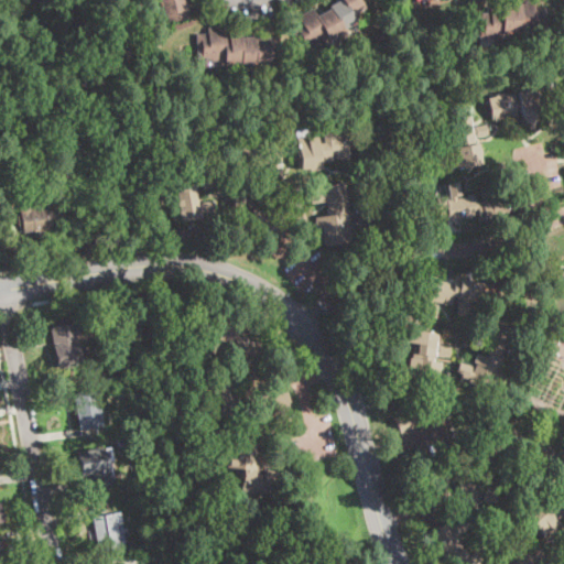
[(184,0),(185,2),(187,2),(191,17),(171,21),(170,14),(161,17),(159,7),(154,8),(152,0),(184,0)]
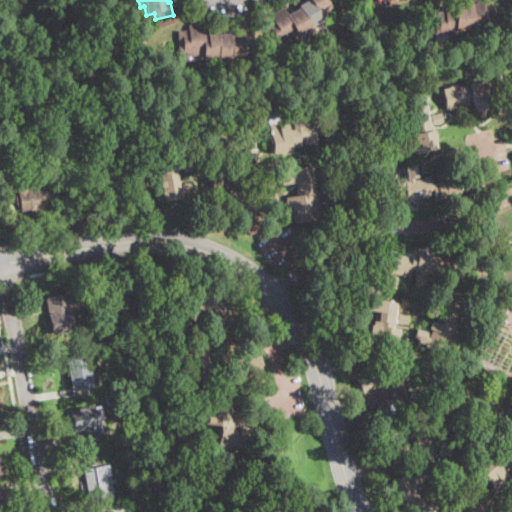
[(320,13),(324,19),(321,21),(323,25),(318,28),(316,24),(277,47),(265,25),(274,20),(271,14),(284,7),(288,14),(301,8),(299,5),(309,0),(333,0),(329,3),(331,7),(320,13)]
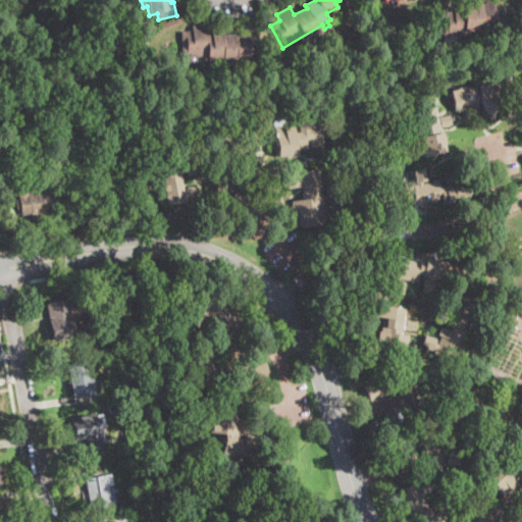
[(496,6),(496,7),(506,7),(506,38),(493,38),(493,32),(487,32),(487,38),(481,38),(481,31),(464,31),(464,37),(444,37),(442,12),(454,12),(454,6),(480,6),(480,1),(496,1),(496,6)]
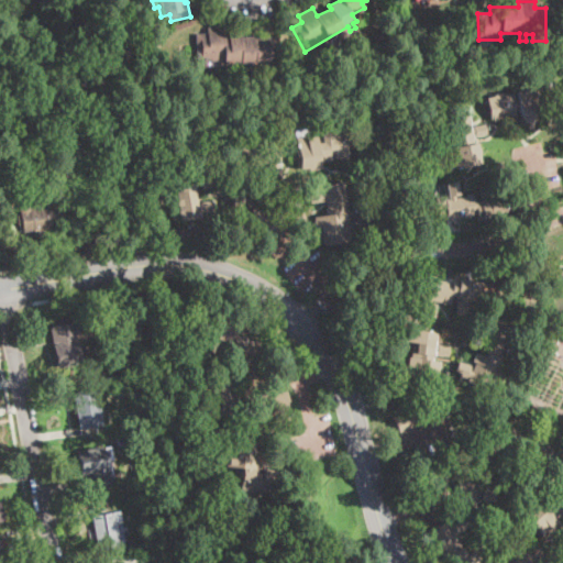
[(224,28),(224,31),(232,31),(232,35),(242,35),(242,36),(278,37),(278,61),(271,61),(271,65),(241,66),(241,63),(227,63),(227,65),(219,65),(219,61),(197,62),(197,34),(209,34),(209,28),(224,28)]
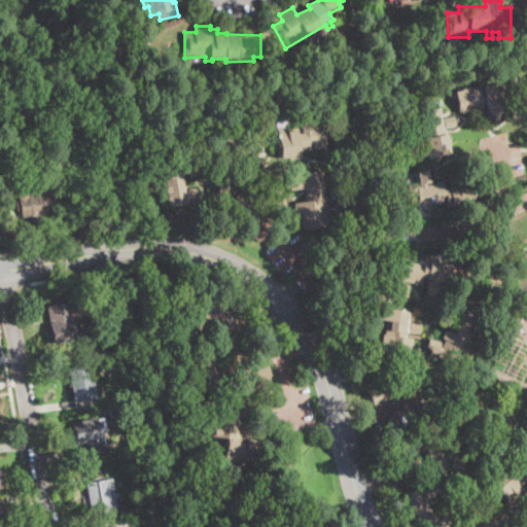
[(499,76),(501,82),(516,79),(519,94),(505,96),(508,112),(500,114),(501,116),(499,117),(500,120),(494,121),(493,115),(488,116),(487,109),(459,114),(455,92),(488,84),(486,76),(499,73),(499,76)]
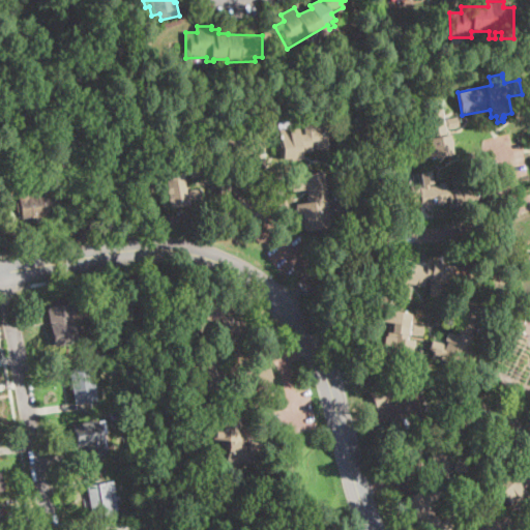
[(443,117),(444,123),(447,122),(446,120),(457,118),(459,126),(447,128),(447,127),(445,127),(446,136),(450,135),(453,153),(422,159),(419,141),(421,140),(420,135),(418,136),(417,125),(427,123),(425,113),(442,110),(443,117)]
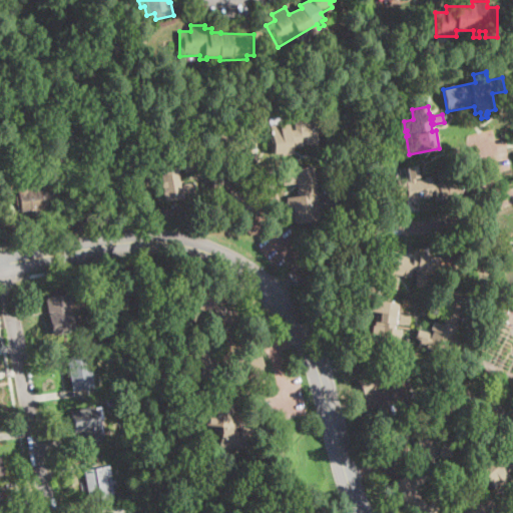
[(314,119),(316,143),(306,144),(306,139),(300,140),(300,145),(290,146),(291,151),(274,153),(272,131),(281,130),(280,126),(289,125),(289,130),(294,130),(294,121),(314,119)]
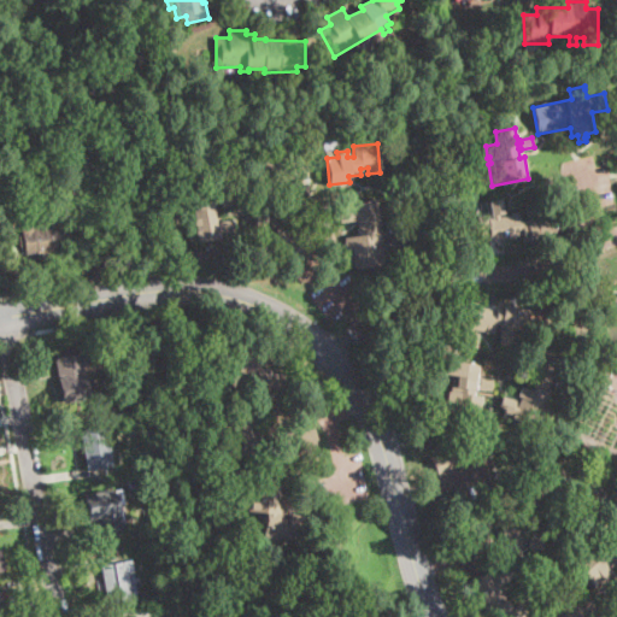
[(228,186),(231,205),(222,206),(221,203),(213,205),(217,228),(222,227),(222,223),(234,221),(235,231),(223,233),(223,231),(218,233),(219,239),(200,242),(198,227),(194,211),(200,210),(195,186),(228,180),(228,186)]
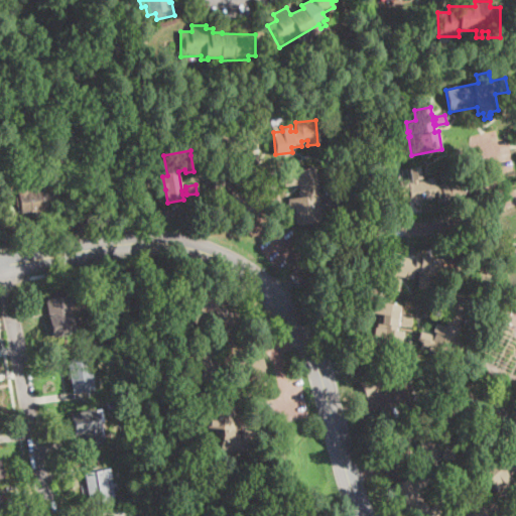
[(315,173),(317,181),(324,222),(298,226),(295,208),(289,209),(288,200),(299,198),(297,180),(295,180),(295,184),(283,186),(282,176),(294,174),(294,176),(297,176),(296,169),(314,166),(315,173)]
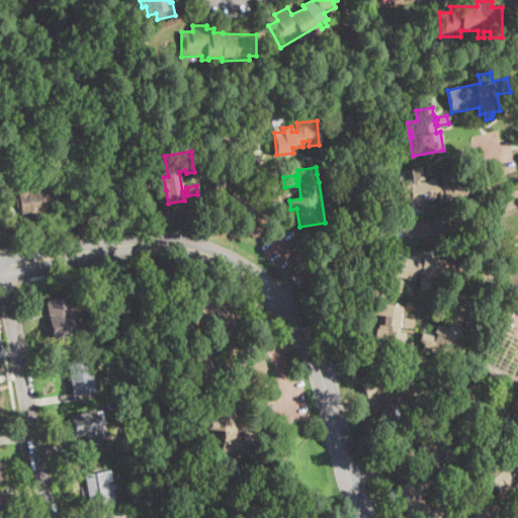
[(417,180),(418,184),(436,181),(437,187),(441,187),(441,183),(442,183),(441,176),(442,176),(441,171),(450,170),(452,181),(462,179),(462,180),(465,197),(440,202),(439,197),(412,202),(409,188),(416,187),(414,180),(412,180),(410,169),(420,167),(422,179),(417,180)]
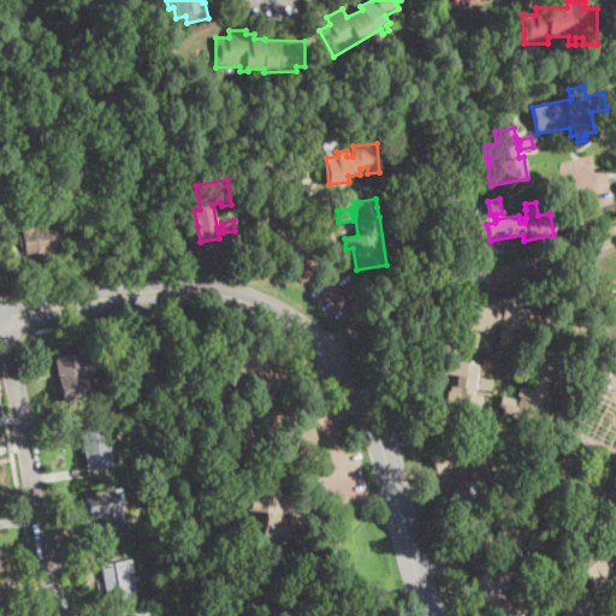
[(31,224),(33,229),(59,224),(64,247),(54,249),(54,250),(51,250),(52,255),(41,258),(40,253),(36,252),(25,254),(23,247),(19,247),(18,236),(22,235),(21,225),(31,224)]
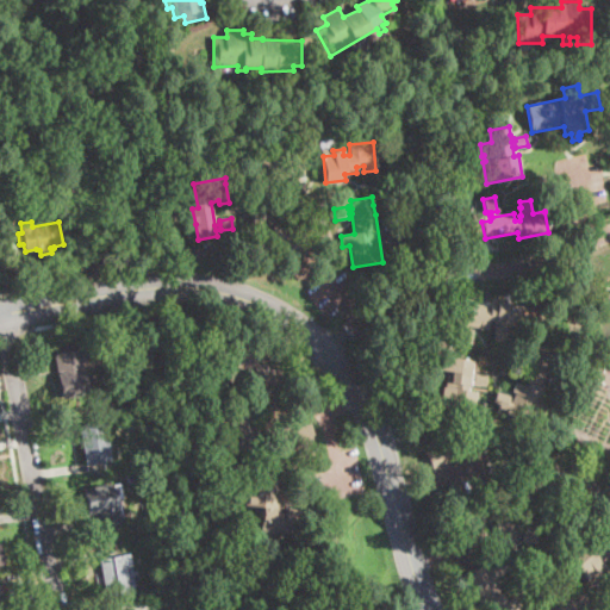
[(524,305),(522,327),(506,325),(504,340),(495,338),(497,323),(489,323),(487,329),(455,325),(458,300),(466,302),(466,305),(475,306),(475,304),(483,304),(483,306),(491,307),(492,298),(526,302),(524,305)]
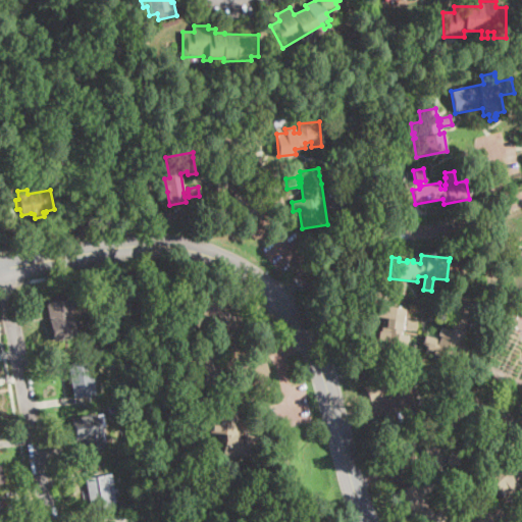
[(402,290),(402,295),(392,293),(392,290),(394,281),(404,283),(402,290)]
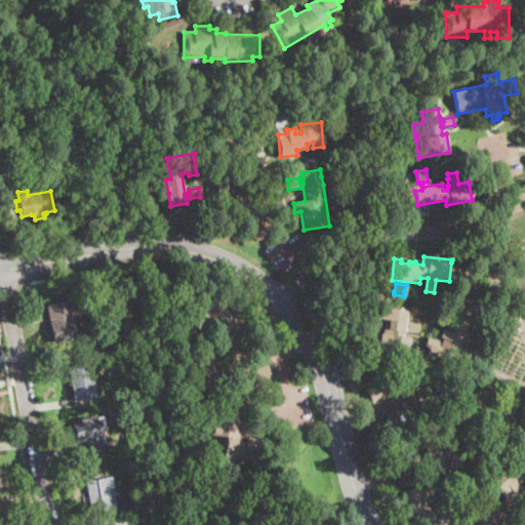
[(75,337),(54,341),(46,306),(62,303),(61,295),(80,291),(83,309),(71,312),(72,319),(71,320),(75,337)]
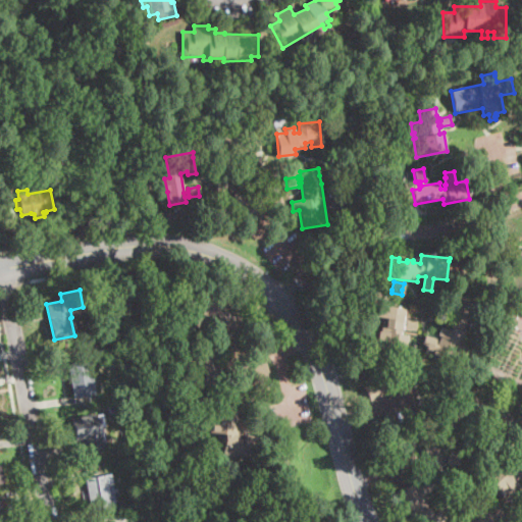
[(221,308),(240,315),(232,333),(229,332),(225,346),(215,343),(219,331),(224,332),(226,328),(214,324),(215,320),(210,318),(211,316),(201,313),(200,316),(202,317),(198,327),(190,324),(193,314),(195,315),(196,312),(190,310),(195,293),(223,303),(221,308)]
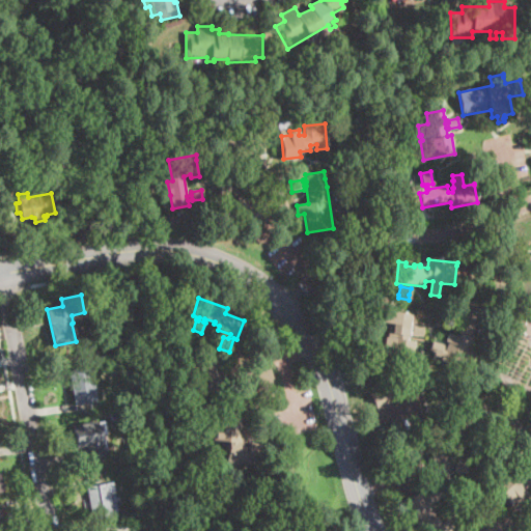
[(452,300),(465,305),(466,303),(482,310),(458,368),(441,361),(443,356),(441,355),(440,358),(434,356),(436,353),(429,351),(434,340),(445,345),(443,350),(445,351),(462,310),(459,309),(458,311),(448,307),(452,300)]
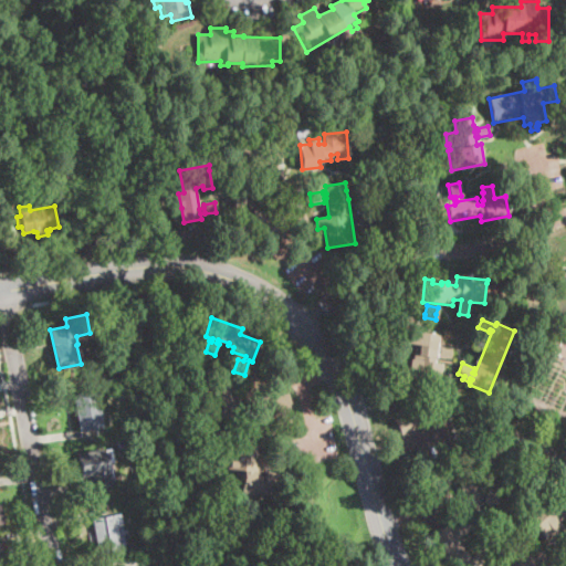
[(451,348),(450,357),(437,355),(436,363),(441,364),(438,384),(408,379),(408,381),(394,380),(397,364),(409,366),(410,359),(413,359),(416,344),(409,343),(411,328),(425,329),(425,332),(440,335),(438,346),(451,348)]
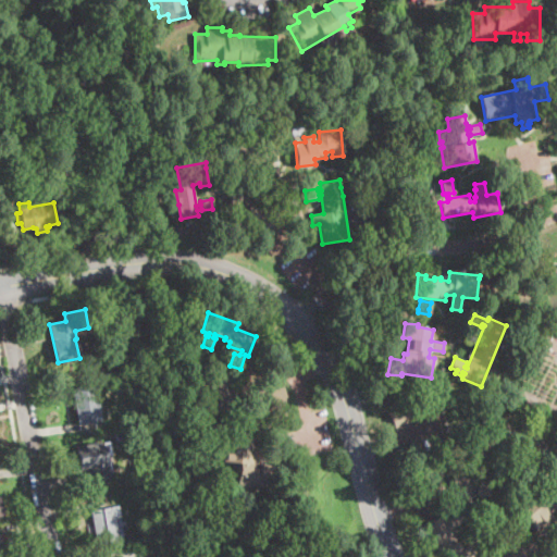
[(96,421),(78,423),(73,390),(94,386),(100,420),(96,421)]
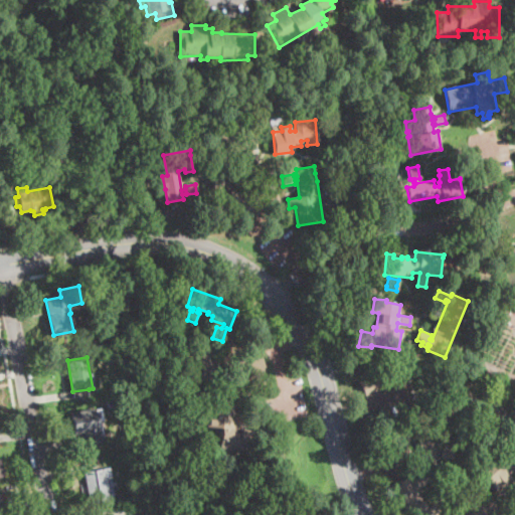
[(495,372),(492,378),(484,375),(487,368),(495,372)]
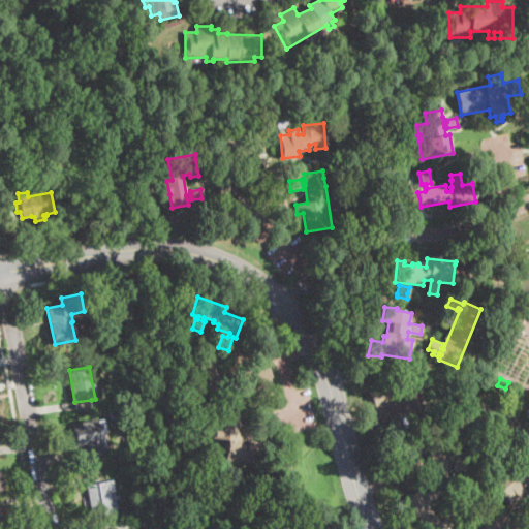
[(392,402),(376,409),(370,393),(384,386),(392,402)]
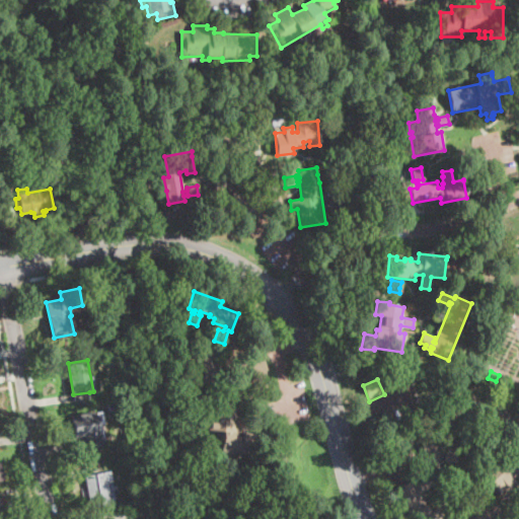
[(235,420),(235,423),(239,424),(237,435),(244,436),(244,433),(252,434),(250,451),(242,451),(242,454),(233,453),(232,454),(222,453),(224,432),(209,431),(210,423),(214,423),(215,414),(211,414),(212,402),(237,405),(235,420)]
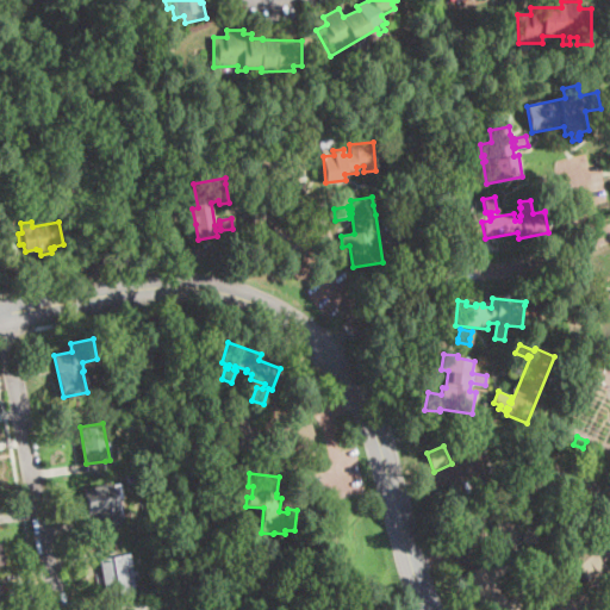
[(116,495),(120,523),(103,527),(100,512),(88,515),(85,492),(113,486),(116,495)]
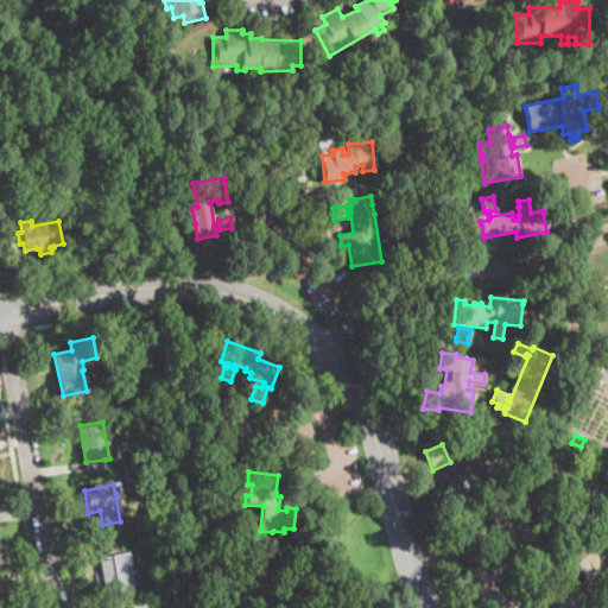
[(130,591),(106,596),(100,557),(130,552),(131,564),(126,564),(130,591)]
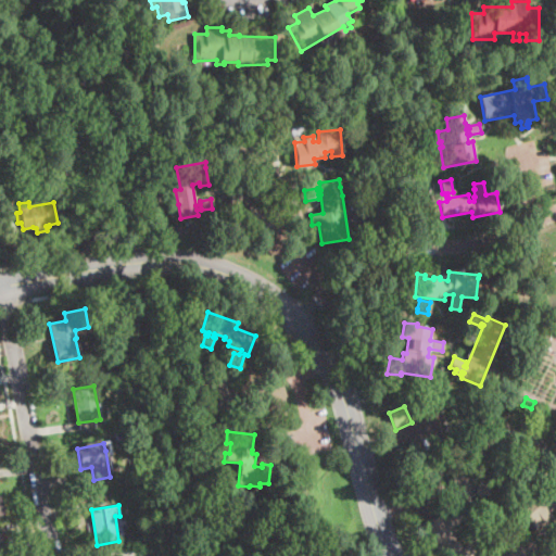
[(463,519),(451,527),(449,523),(446,526),(453,533),(456,538),(458,536),(465,545),(469,543),(475,551),(471,553),(474,555),(477,555),(488,548),(491,555),(449,555),(445,551),(446,550),(445,547),(439,552),(430,539),(431,539),(421,525),(429,520),(429,521),(440,515),(441,516),(442,516),(443,518),(442,518),(443,520),(445,518),(444,517),(456,509),(463,519)]
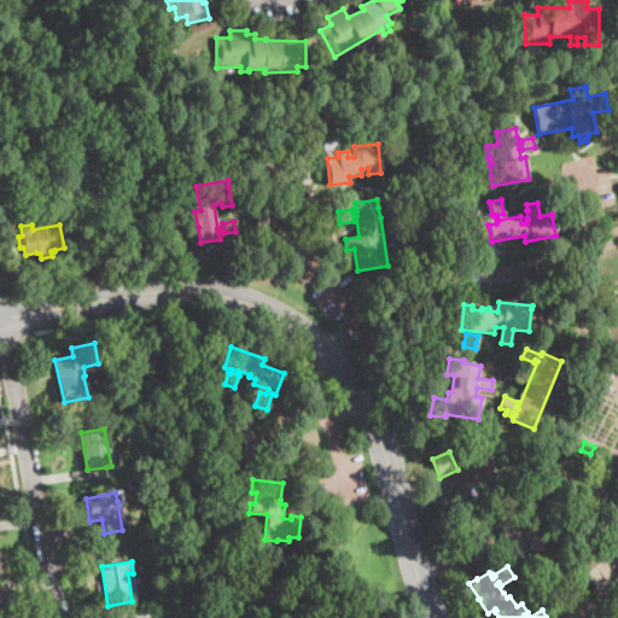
[(5,606),(5,607),(7,607),(10,617),(0,617),(0,592),(1,592),(5,606)]
